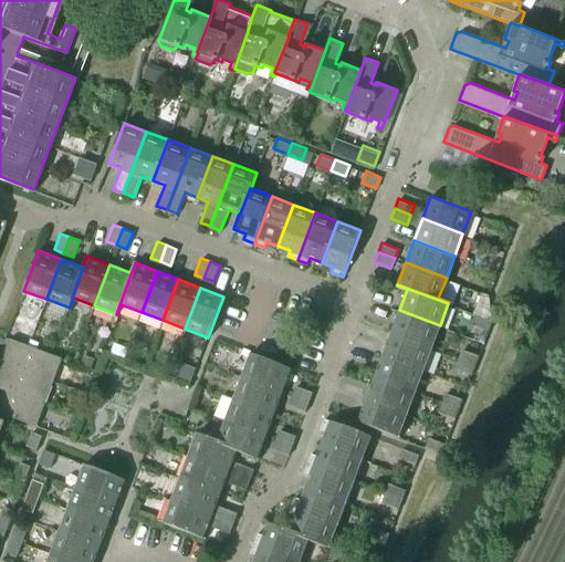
[(431,347),(440,325),(399,310),(390,332),(431,347)]
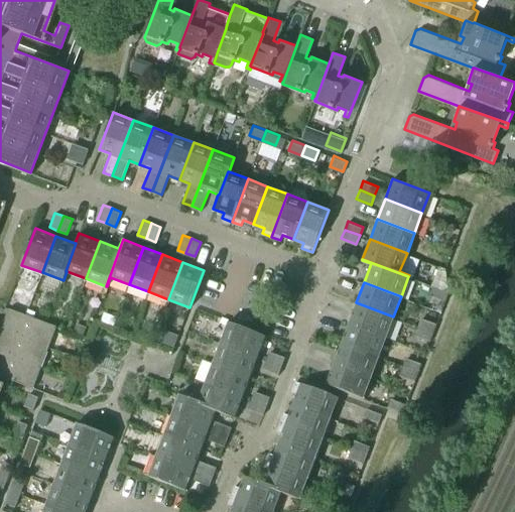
[(445,299),(448,290),(433,285),(430,294),(445,299)]
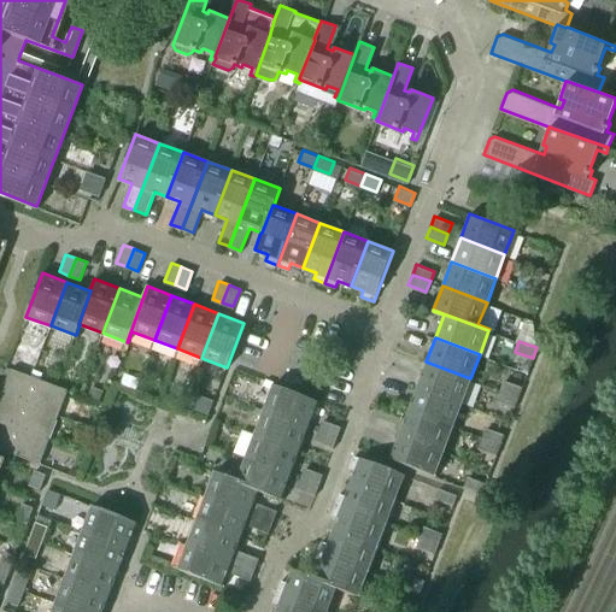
[(462,401),(470,378),(426,362),(417,386),(462,401)]
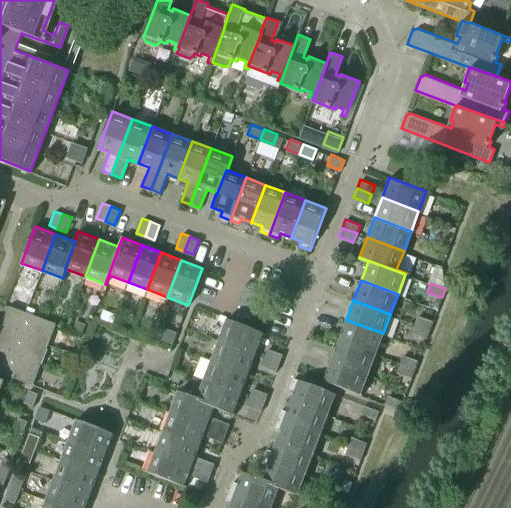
[(48,343),(56,322),(9,305),(1,326),(48,343)]
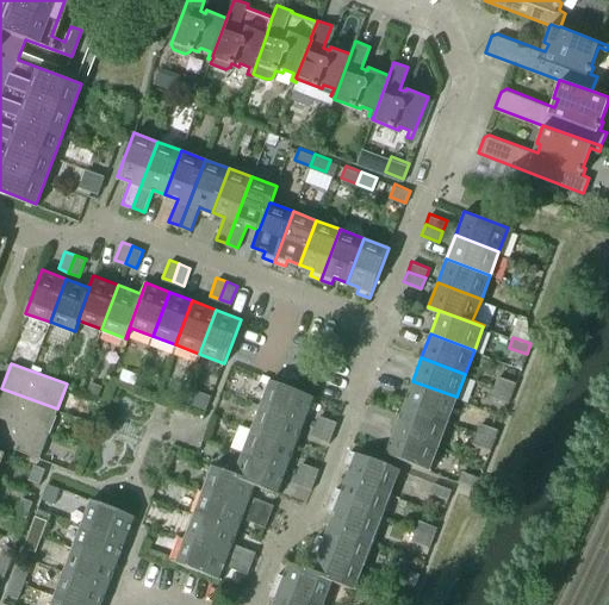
[(513,392),(516,381),(498,375),(495,385),(513,392)]
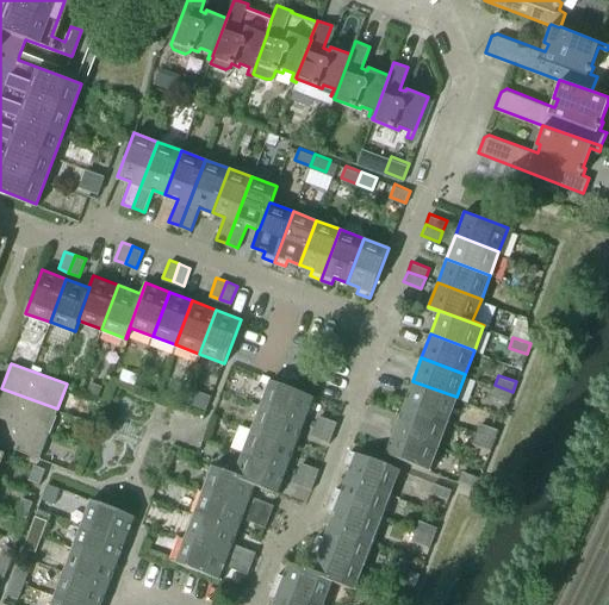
[(305,420),(315,395),(271,379),(261,404),(305,420)]
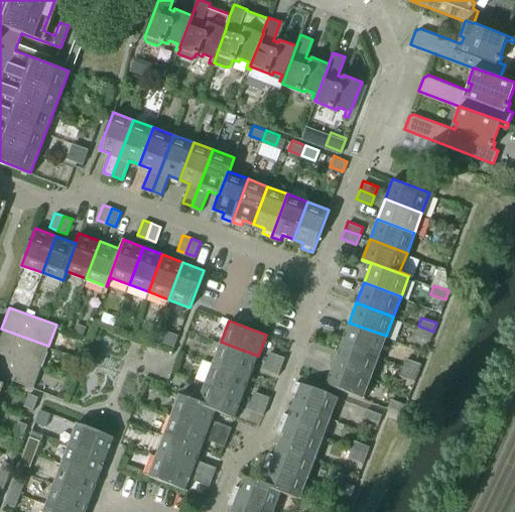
[(378,356),(386,336),(349,323),(342,342),(378,356)]
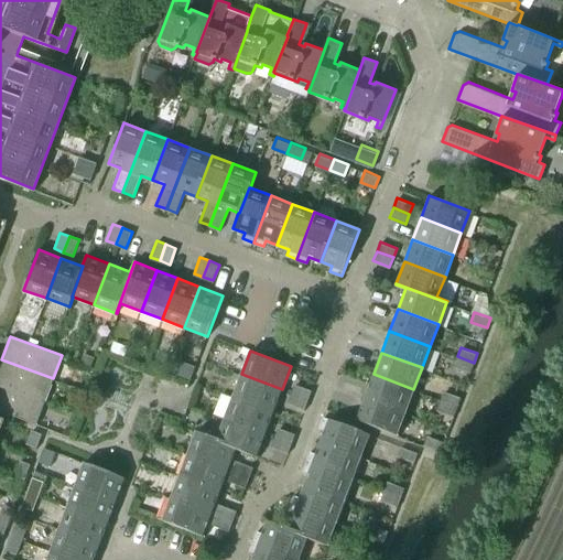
[(471,373),(474,363),(457,356),(454,366),(471,373)]
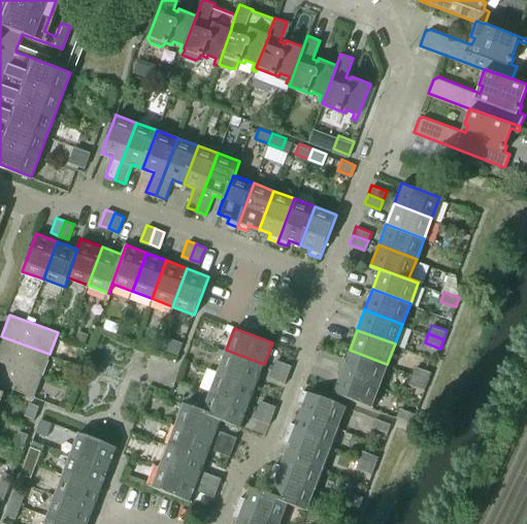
[(0,358),(41,374),(50,354),(1,336),(0,339),(0,358)]
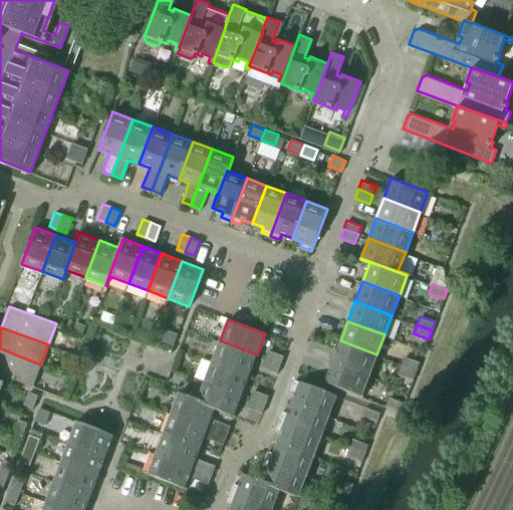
[(250,374),(257,354),(220,340),(213,360),(250,374)]
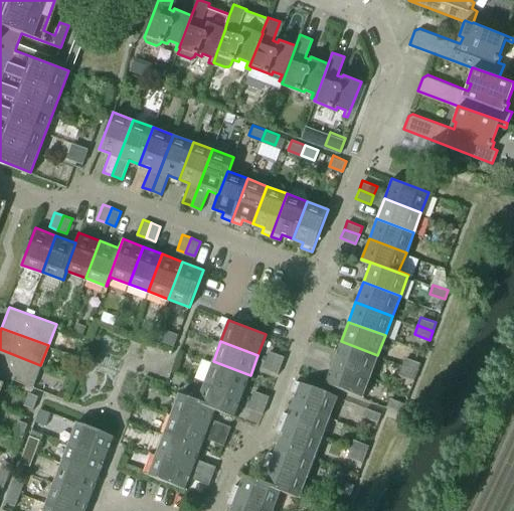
[(370,375),(377,355),(341,341),(333,361),(370,375)]
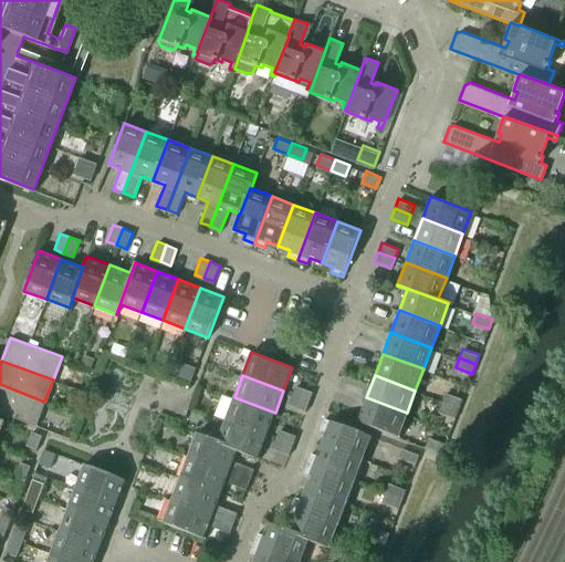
[(0,410),(37,424),(44,402),(0,384),(0,410)]
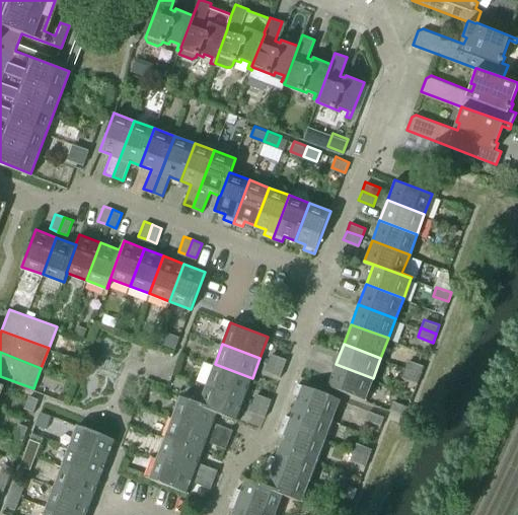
[(283,367),(287,358),(272,352),(269,361),(283,367)]
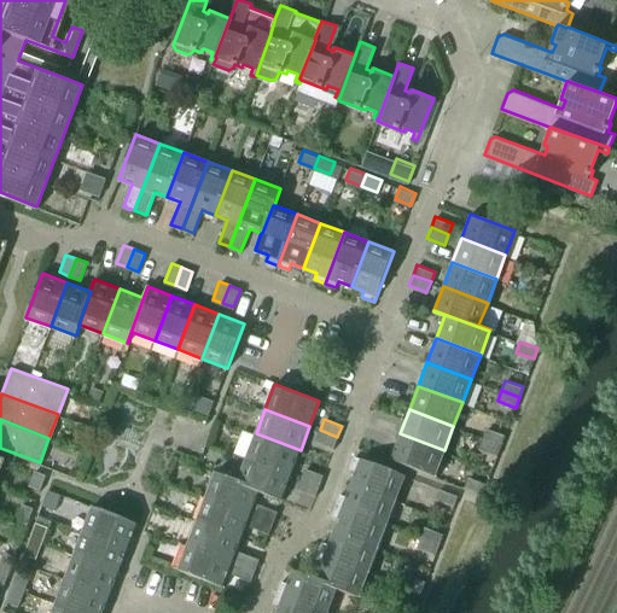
[(501,444),(505,433),(487,427),(483,438),(501,444)]
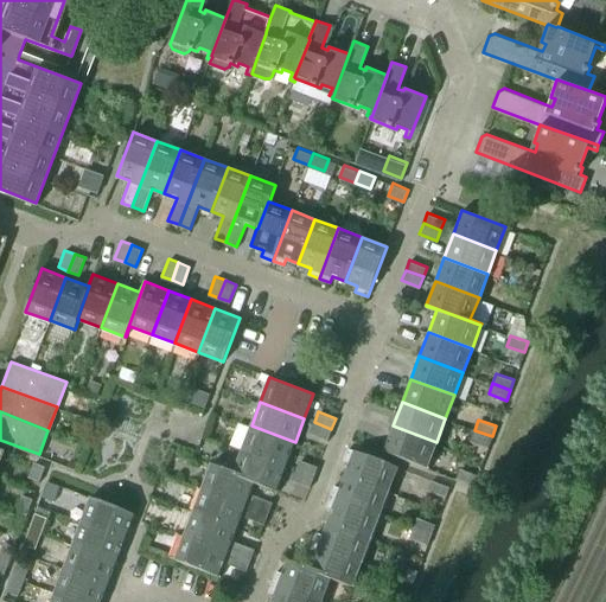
[(327,440),(331,429),(314,422),(310,433),(327,440)]
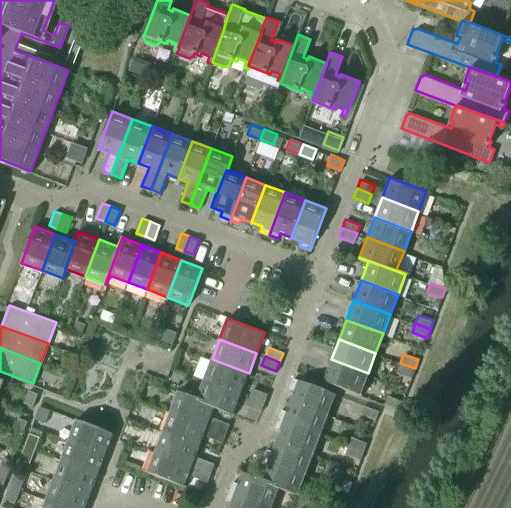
[(241,393),(249,373),(212,359),(204,378),(241,393)]
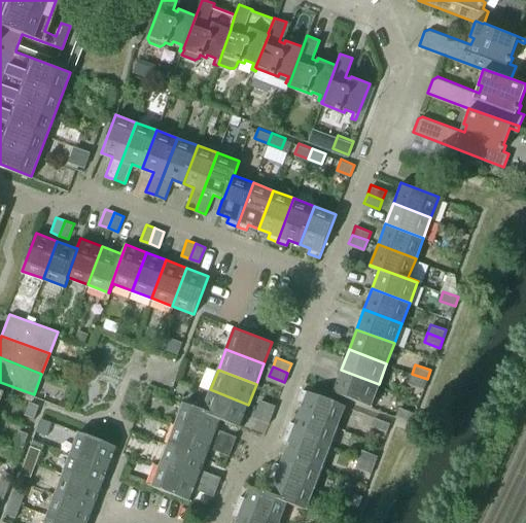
[(371,406),(379,384),(341,370),(332,391),(371,406)]
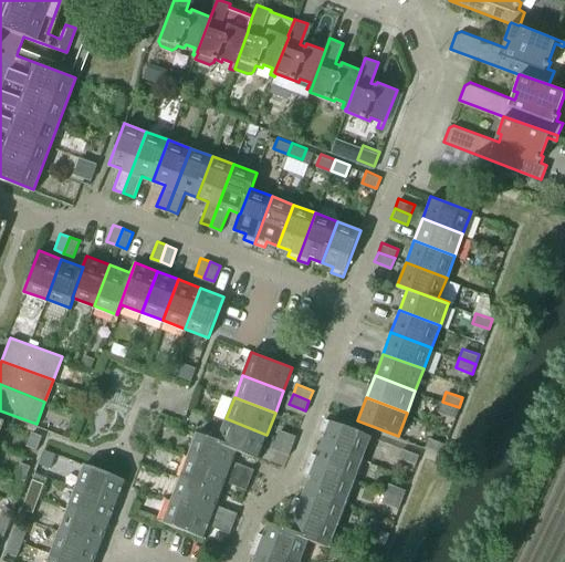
[(456,417),(459,407),(442,402),(439,412),(456,417)]
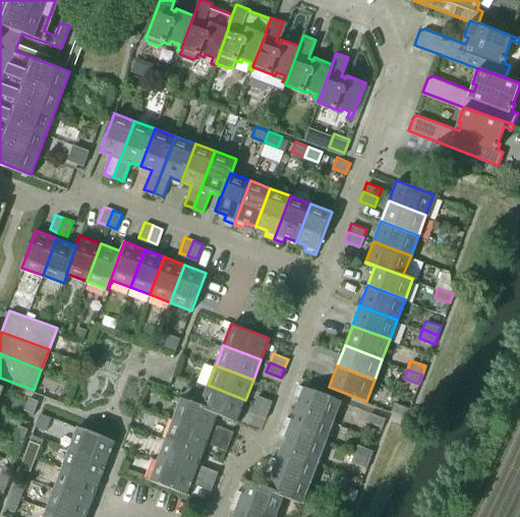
[(333,421),(341,400),(298,384),(294,394),(299,396),(295,407),(333,421)]
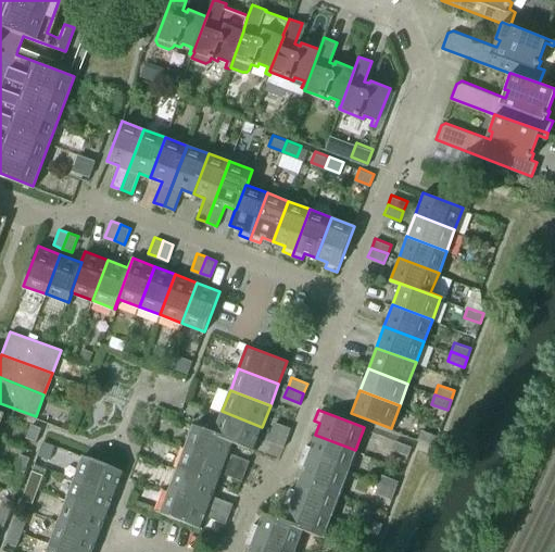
[(254,448),(262,427),(222,411),(214,431),(193,424),(193,425),(254,448)]
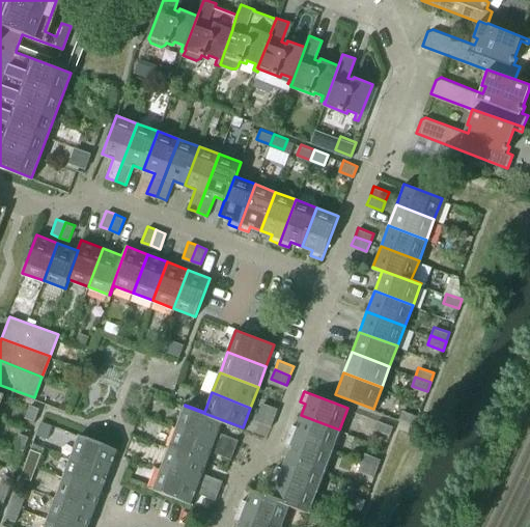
[(275,416),(278,408),(262,401),(259,411),(275,416)]
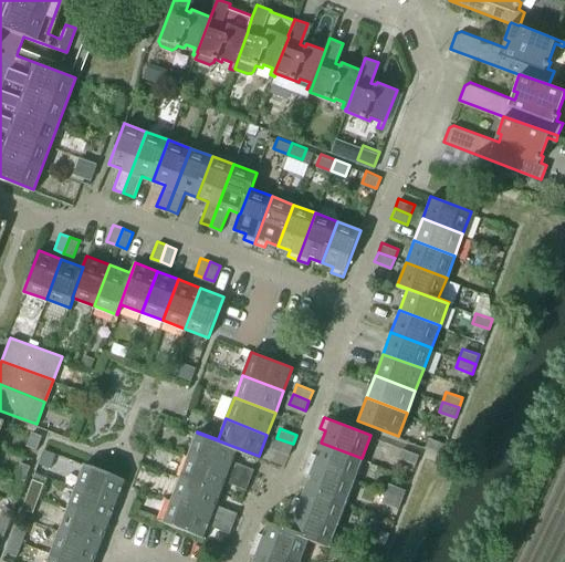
[(37,448),(42,434),(32,430),(27,445),(37,448)]
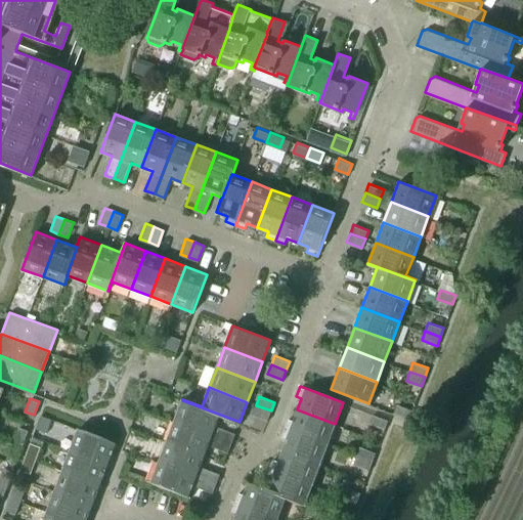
[(216,426),(219,416),(238,423),(240,422),(182,400),(174,421),(231,442),(235,433),(216,426)]
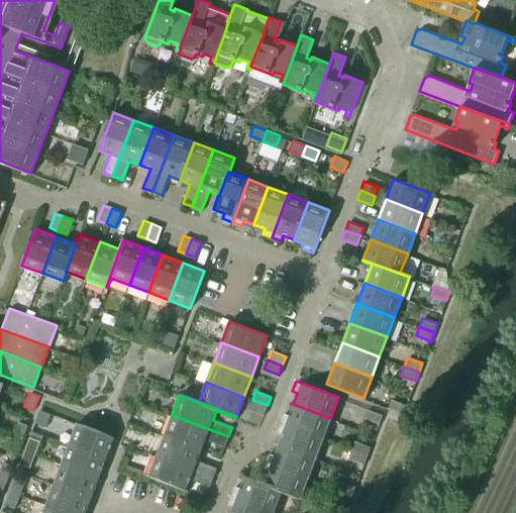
[(404,413),(407,404),(392,398),(389,407),(404,413)]
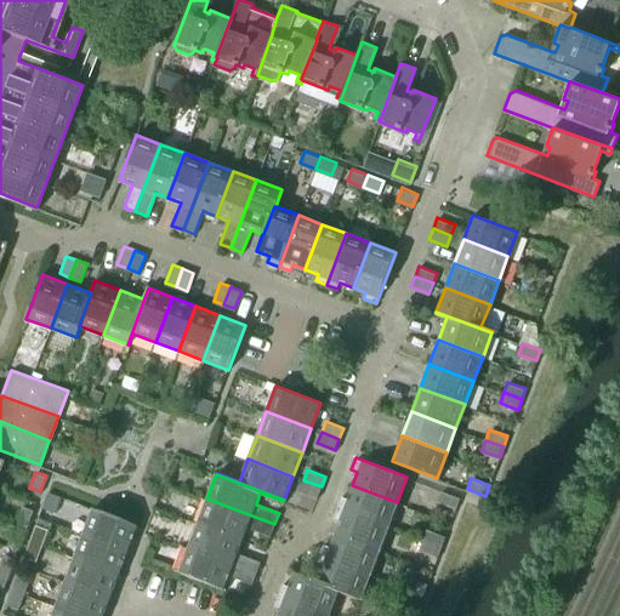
[(317,497),(322,486),(303,480),(299,491),(317,497)]
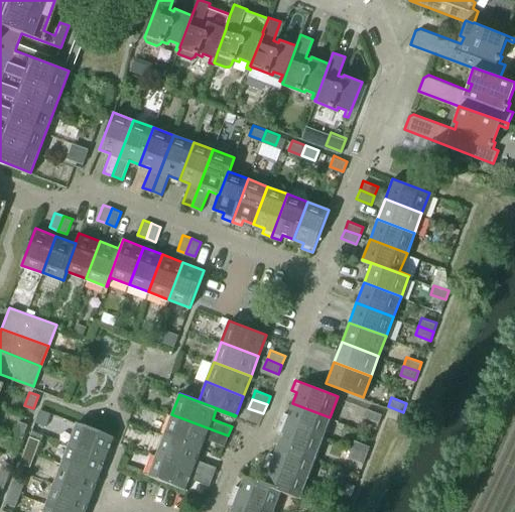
[(323,436),(330,417),(292,403),(288,413),(283,411),(280,420),(323,436)]
